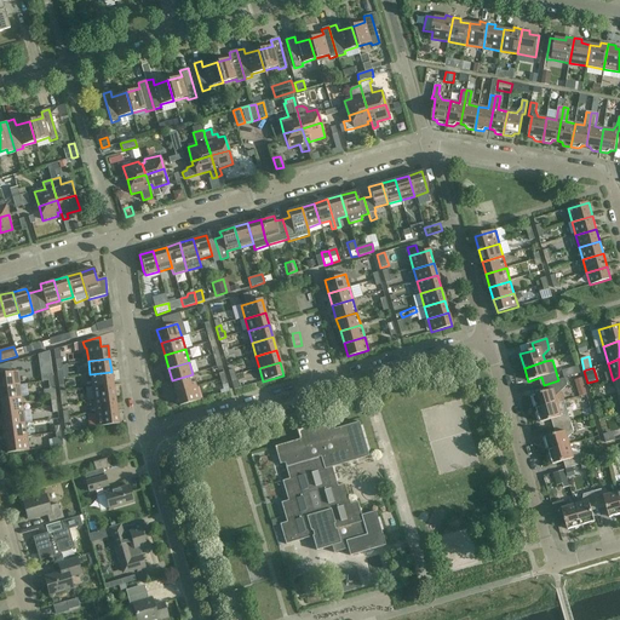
[(0,388),(19,385),(17,372),(0,373),(0,388)]
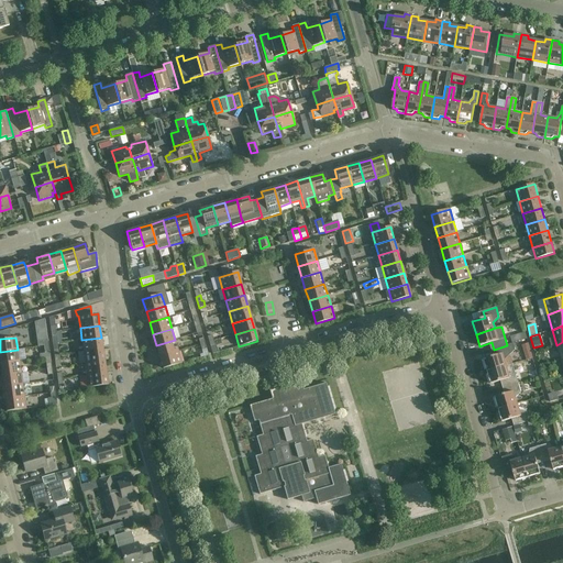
[(101,338),(81,340),(84,352),(102,349),(101,338)]
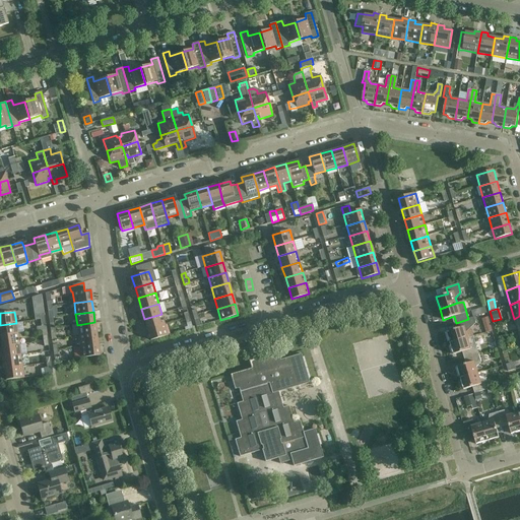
[(165,324),(161,314),(144,319),(147,329),(165,324)]
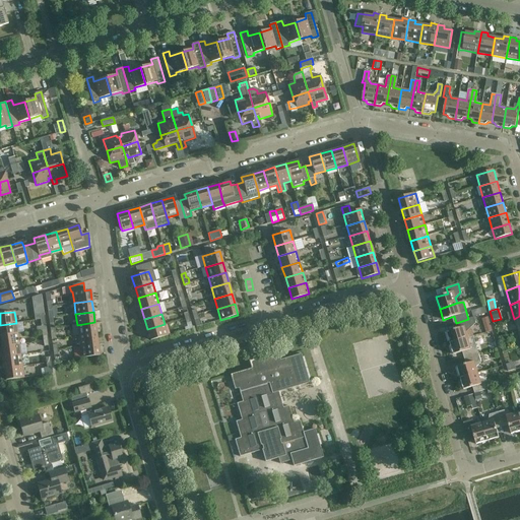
[(474,317),(468,319),(456,323),(458,329),(447,332),(450,343),(467,338),(466,332),(475,323),(474,317)]
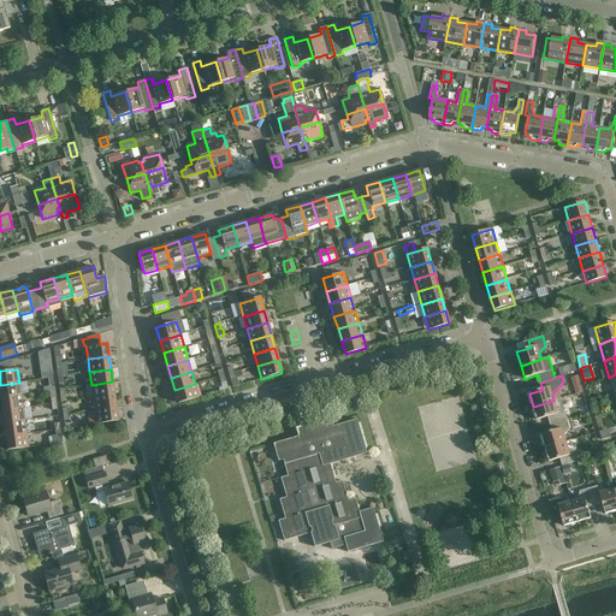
[(112,381),(92,385),(86,386),(87,398),(93,398),(114,395),(112,381)]
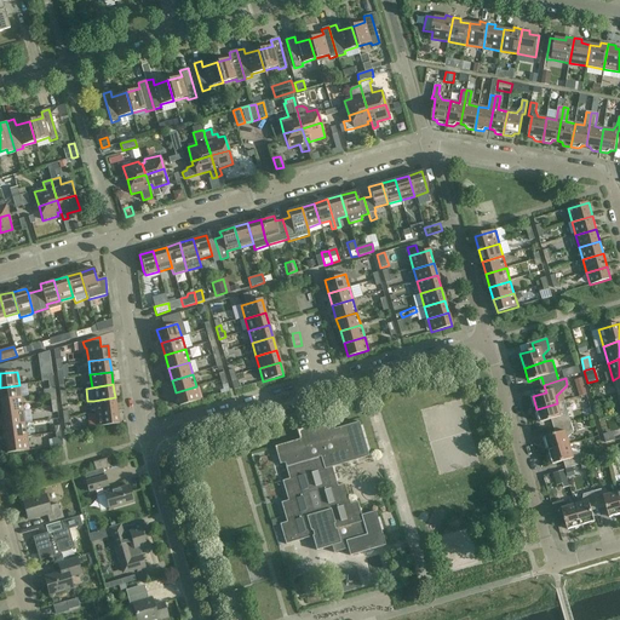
[(0,400),(21,399),(19,385),(0,388),(0,400)]
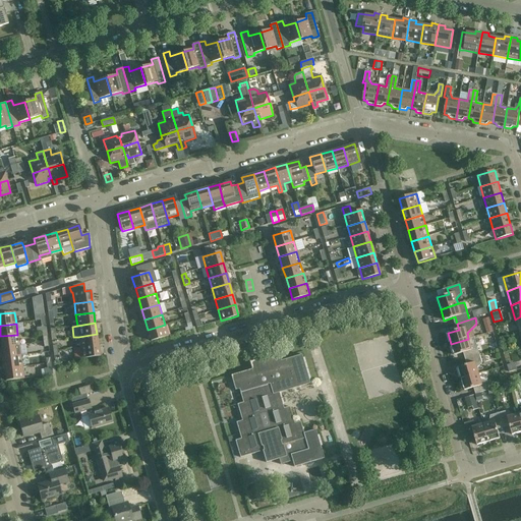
[(486,333),(493,332),(490,324),(484,326),(486,333)]
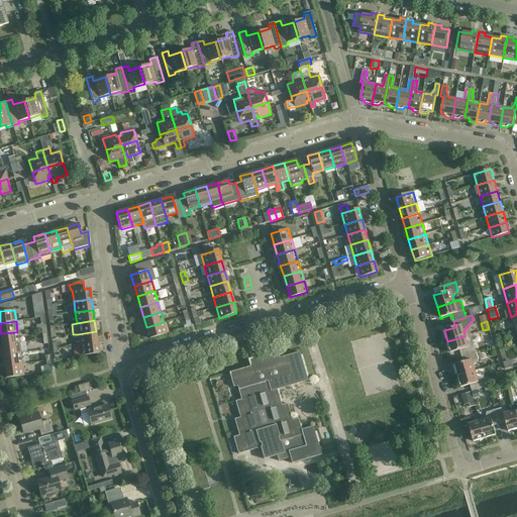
[(164,322),(146,327),(149,338),(167,333),(164,322)]
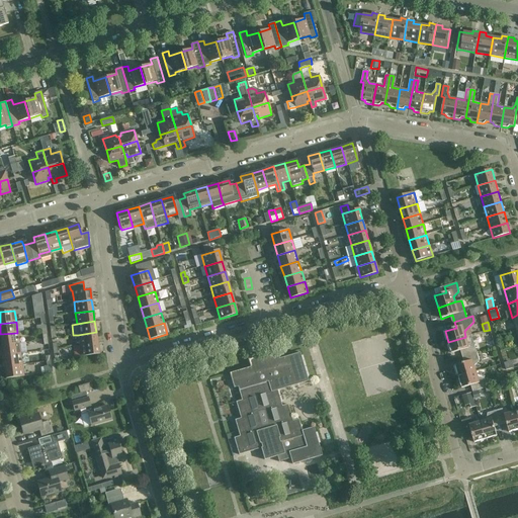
[(96,332),(78,335),(80,345),(97,343),(96,332)]
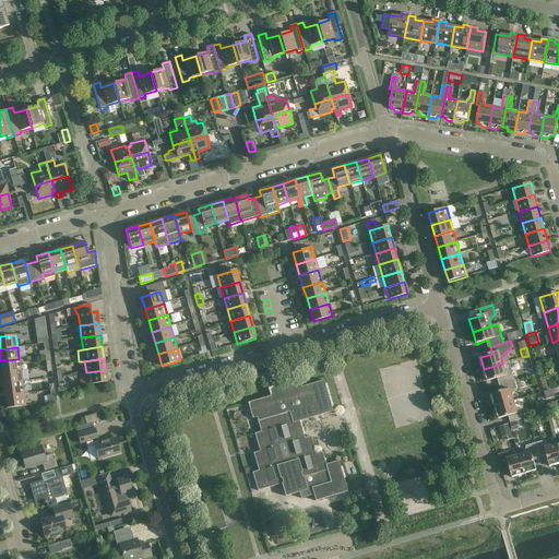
[(19,359),(0,360),(0,364),(1,373),(21,370),(19,359)]
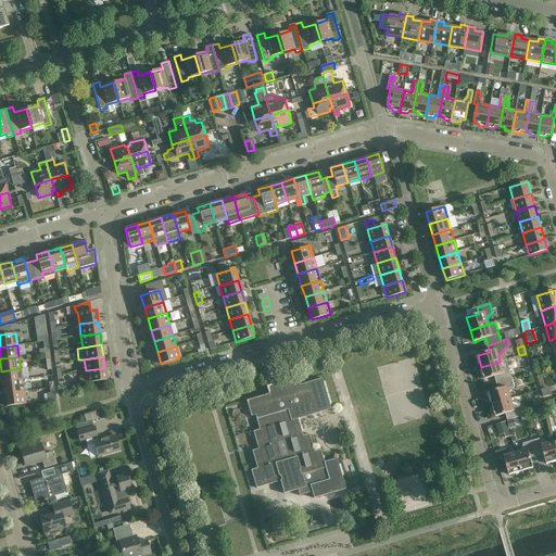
[(502,368),(500,362),(481,367),(484,379),(496,376),(498,382),(512,378),(519,376),(516,367),(509,369),(502,368)]
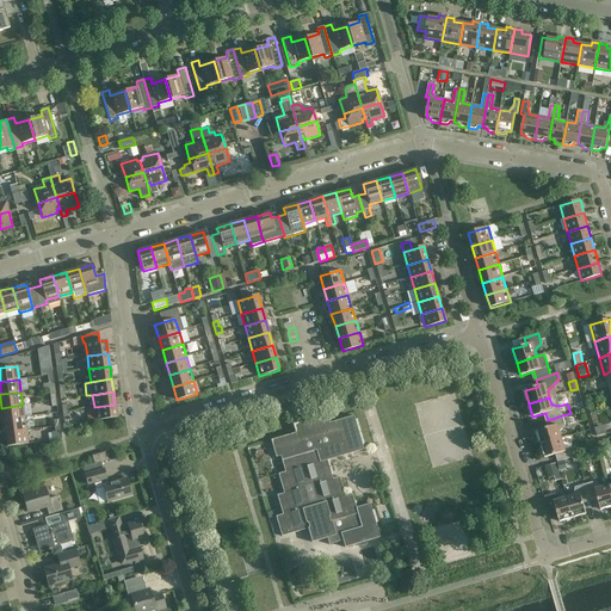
[(24,418),(23,405),(1,408),(4,420),(24,418)]
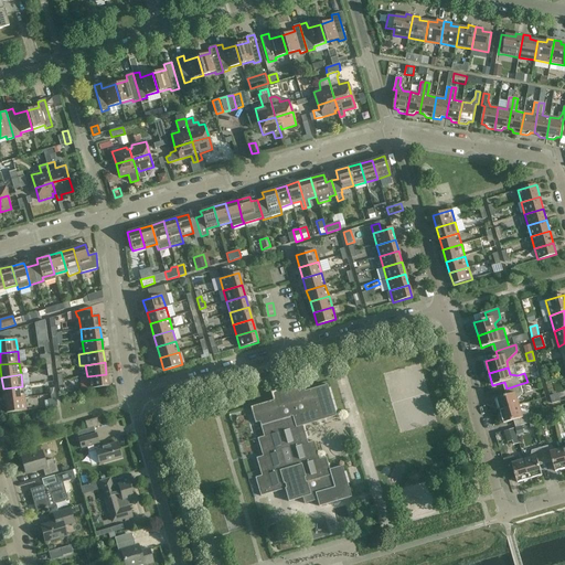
[(108,386),(106,374),(87,376),(88,388),(108,386)]
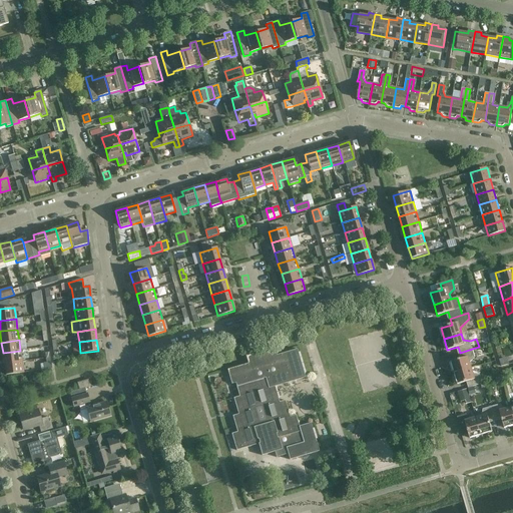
[(279,402),(275,387),(305,378),(297,350),(276,356),(274,348),(245,357),(247,364),(226,370),(231,385),(235,383),(235,386),(238,397),(233,398),(237,414),(232,416),(236,432),(231,434),(236,451),(258,444),(262,456),(275,452),(276,458),(288,454),(289,460),(319,451),(311,423),(299,427),(296,415),(290,417),(285,401),(279,402)]
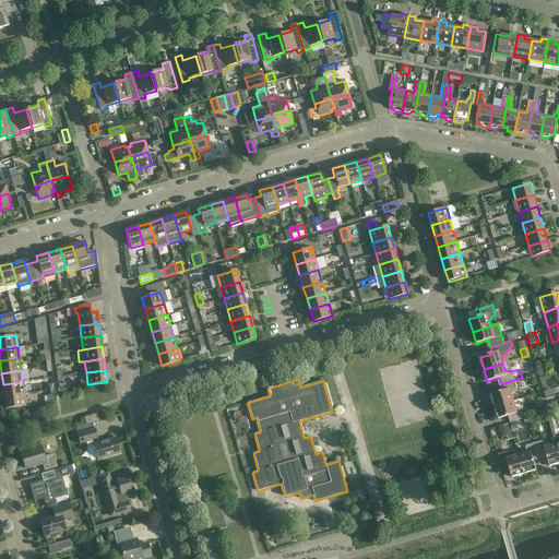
[(491,394),(495,407),(514,401),(512,395),(518,390),(514,380),(501,384),(503,391),(491,394)]
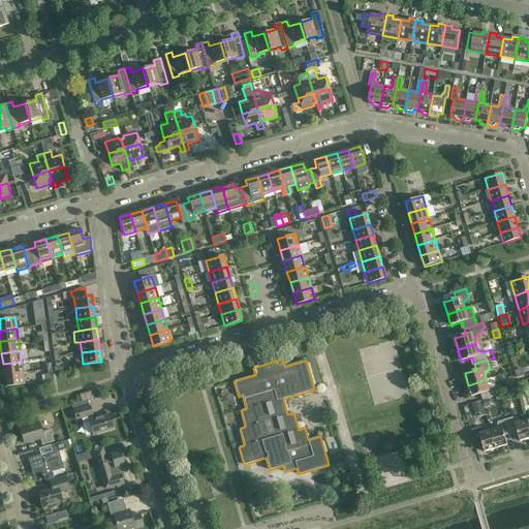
[(4,375),(23,373),(21,362),(3,364),(4,375)]
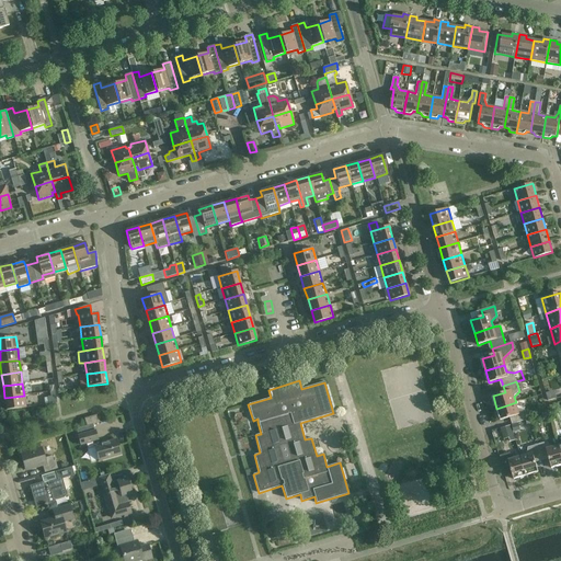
[(25,408),(24,396),(4,398),(7,410),(25,408)]
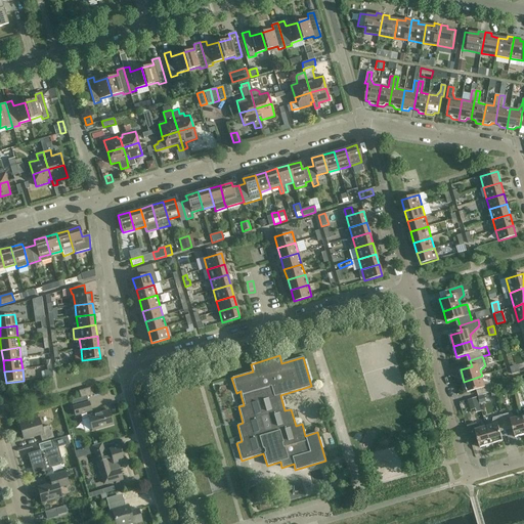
[(482,376),(464,382),(467,393),(479,389),(480,396),(492,392),(490,383),(483,382),(482,376)]
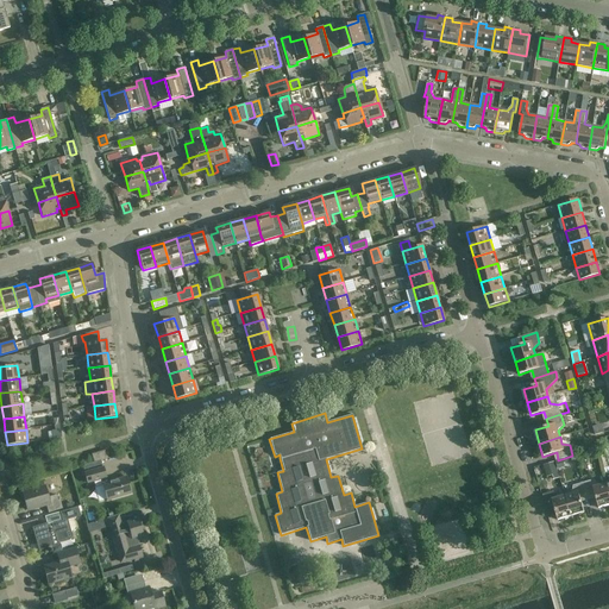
[(94,463),(108,459),(106,451),(92,454),(94,463)]
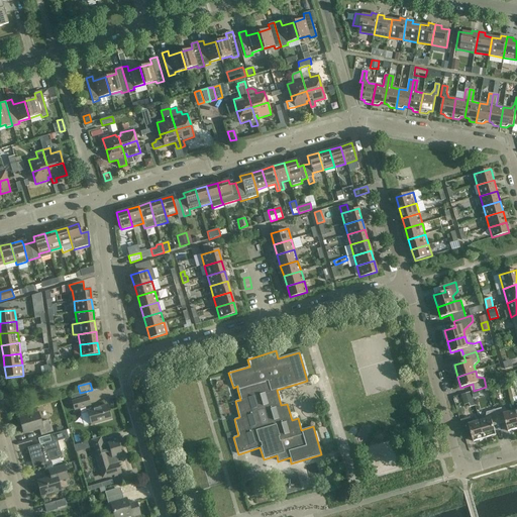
[(472,393),(460,396),(463,406),(475,403),(472,393)]
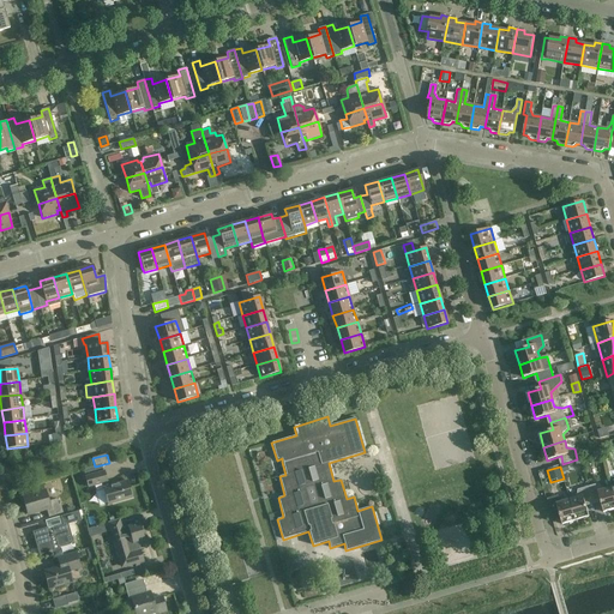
[(88,487),(101,483),(108,505),(132,498),(127,481),(108,487),(107,482),(103,471),(85,477),(88,487)]
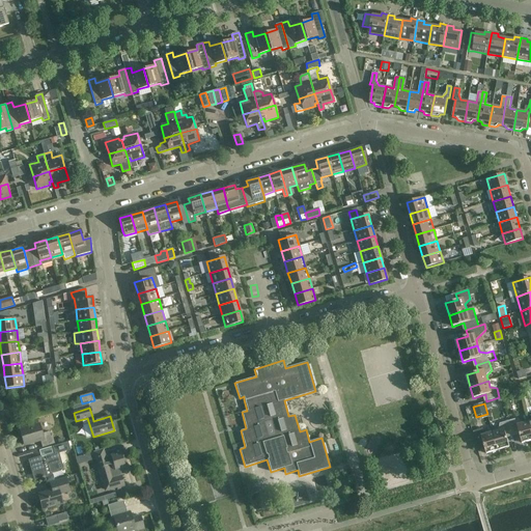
[(522,443),(530,440),(530,430),(529,422),(523,423),(518,418),(515,419),(513,414),(507,415),(509,421),(512,434),(519,431),(522,443)]
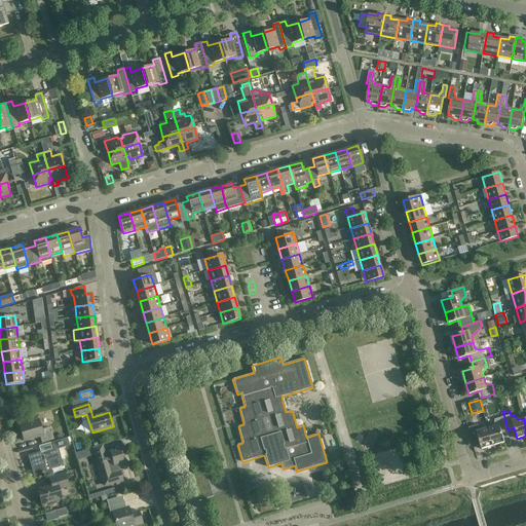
[(494,426),(488,428),(493,446),(504,443),(501,431),(508,429),(504,417),(495,419),(494,426)]
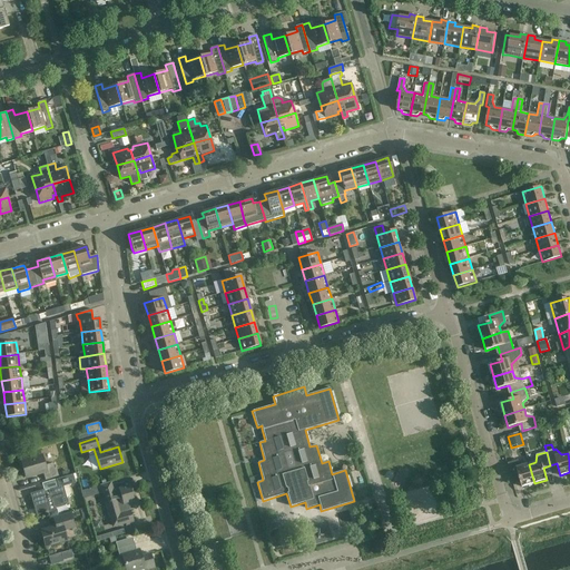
[(26,478),(42,473),(45,481),(58,477),(56,468),(53,469),(52,463),(45,465),(42,455),(20,462),(26,478)]
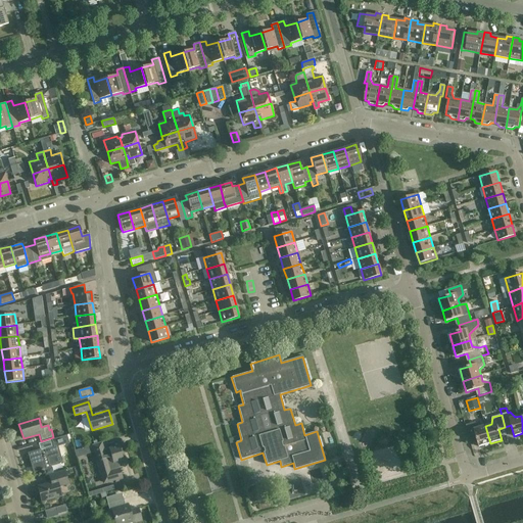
[(471,443),(477,441),(479,446),(490,443),(485,426),(479,427),(475,422),(466,425),(471,443)]
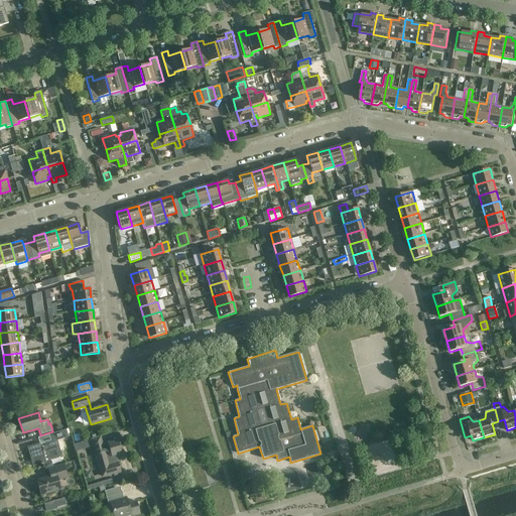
[(40,445),(39,443),(27,447),(33,467),(40,465),(40,466),(43,465),(43,464),(45,463),(42,455),(46,454),(47,460),(60,456),(56,440),(69,437),(66,429),(62,430),(56,432),(50,434),(52,441),(40,445)]
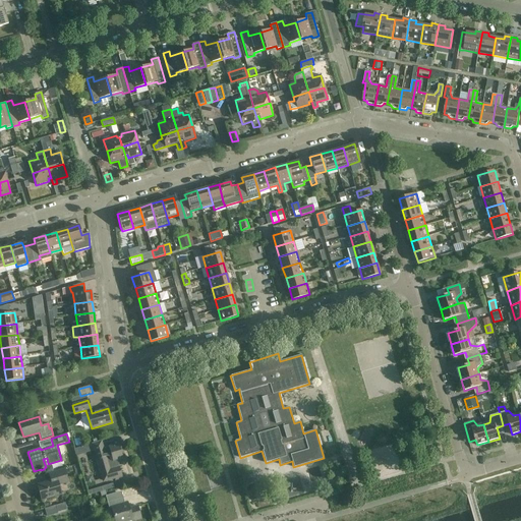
[(118,444),(104,448),(102,441),(88,445),(91,452),(95,451),(97,459),(96,459),(100,473),(101,473),(104,480),(114,477),(115,480),(115,481),(122,478),(117,460),(123,459),(118,444)]
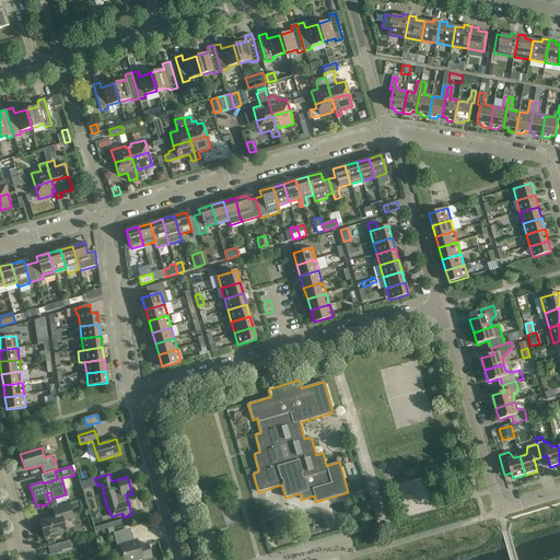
[(96,487),(93,478),(79,482),(81,490),(96,487)]
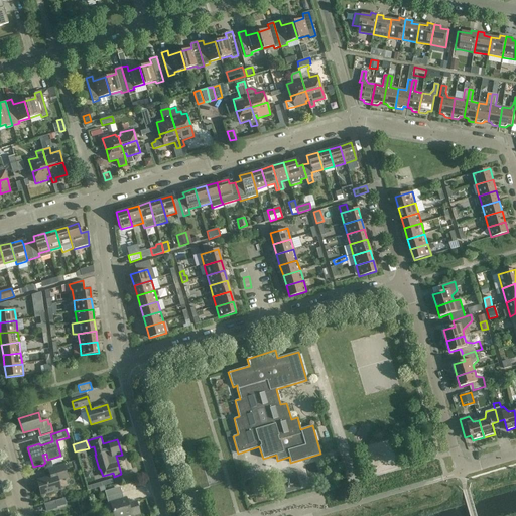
[(62,465),(48,469),(50,477),(37,480),(41,495),(59,490),(57,480),(67,478),(62,465)]
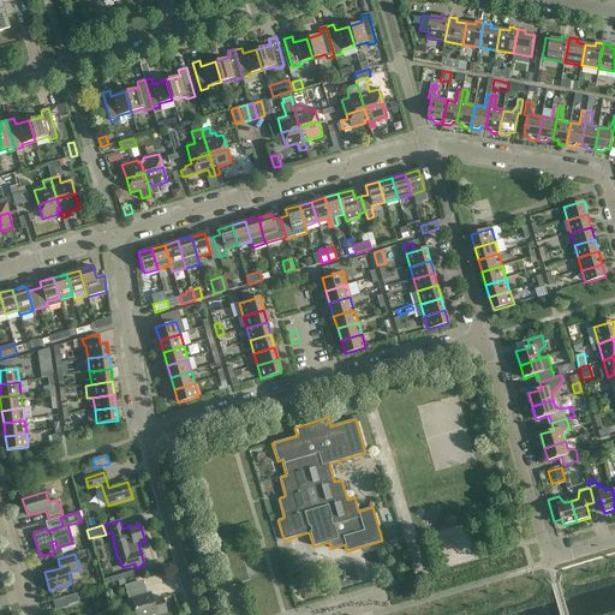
[(150,593),(147,595),(144,587),(126,592),(129,601),(131,599),(135,614),(150,614),(155,614),(166,611),(162,598),(151,601),(150,593)]
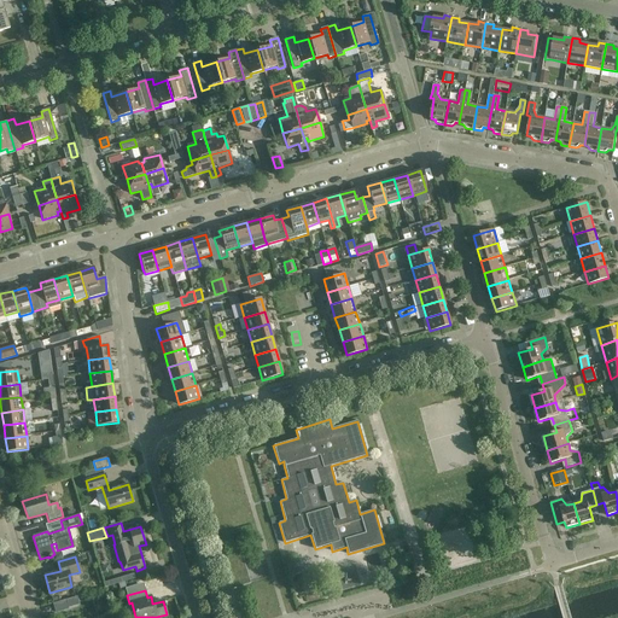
[(53,604),(56,612),(68,608),(65,600),(53,604)]
